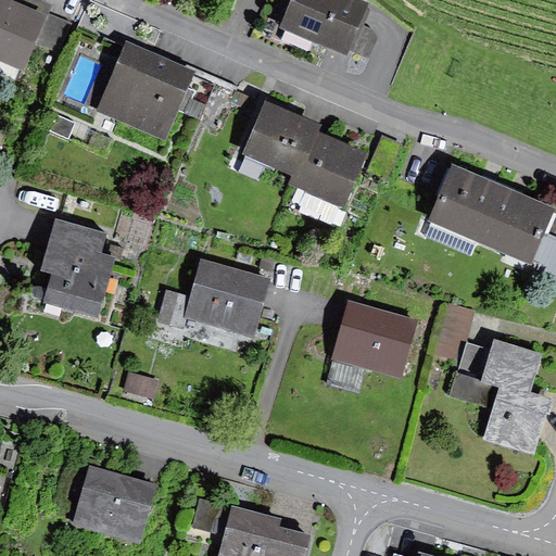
[(0,0),(0,75),(16,83),(35,42),(48,13),(51,5),(39,0),(0,0)]
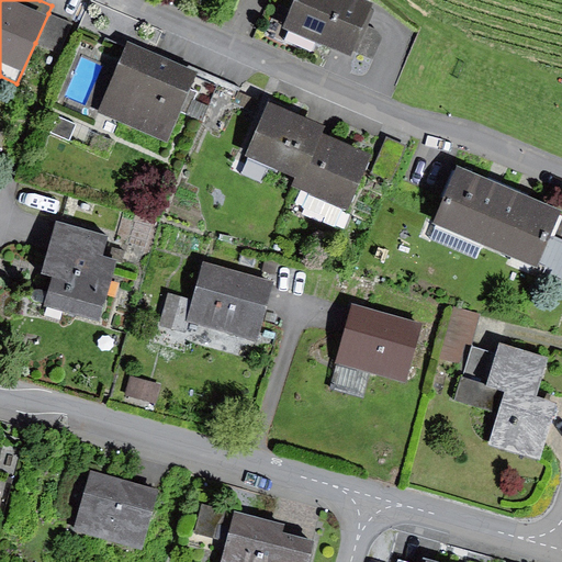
[(372,3),(364,0),(296,0),(284,29),(349,56),(351,51),(370,8),(372,3)]
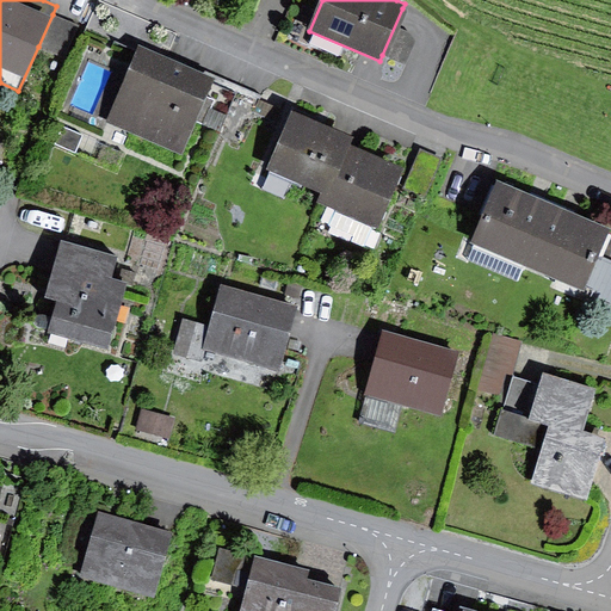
[(407,11),(402,8),(382,55),(407,65),(417,41),(411,34),(400,29),(407,11)]
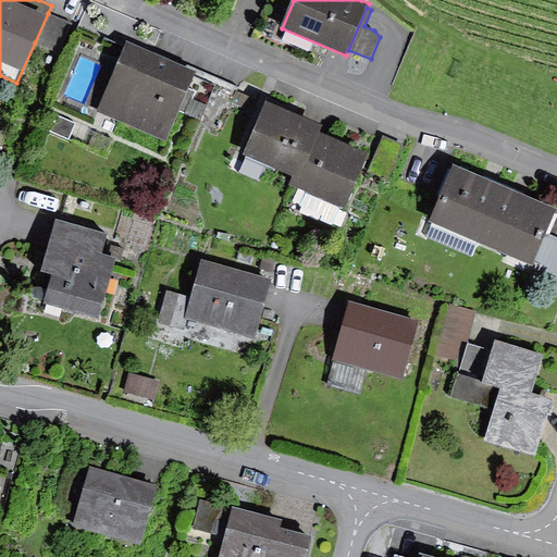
[(73,24),(48,13),(35,42),(60,53),(73,24)]
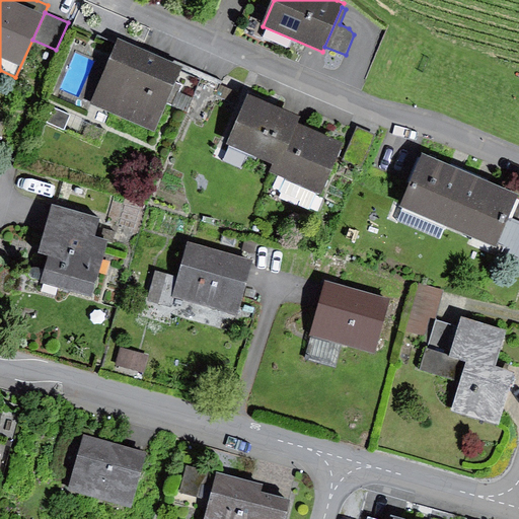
[(181,66),(118,39),(90,101),(154,130),(165,103),(181,66)]
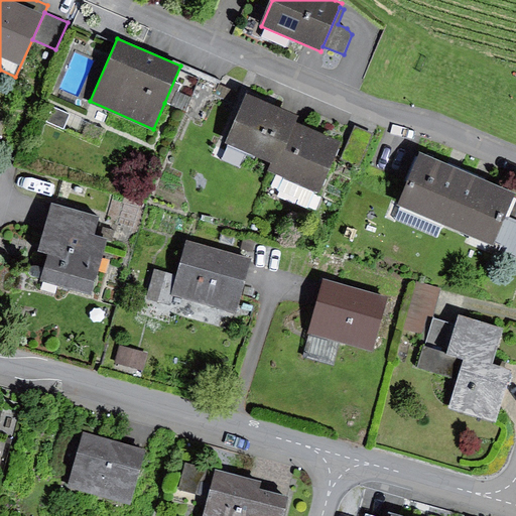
[(202,75),(180,66),(164,103),(185,112),(202,75)]
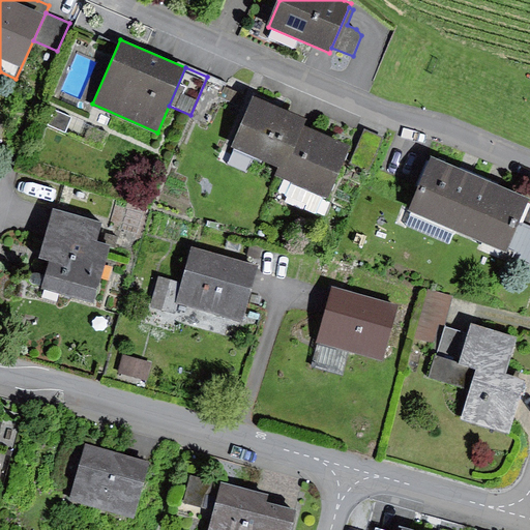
[(228,85),(207,77),(190,115),(211,123),(228,85)]
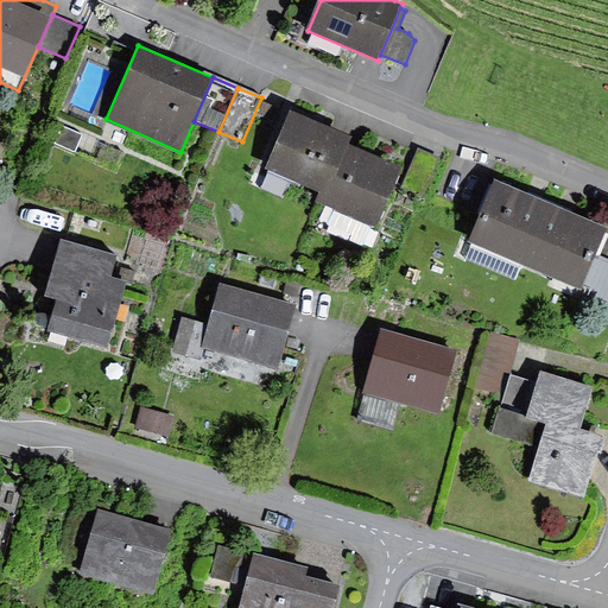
[(322,191),(342,141),(346,137),(290,113),(265,170),(268,171),(261,189),(280,197),(290,177),(322,191)]
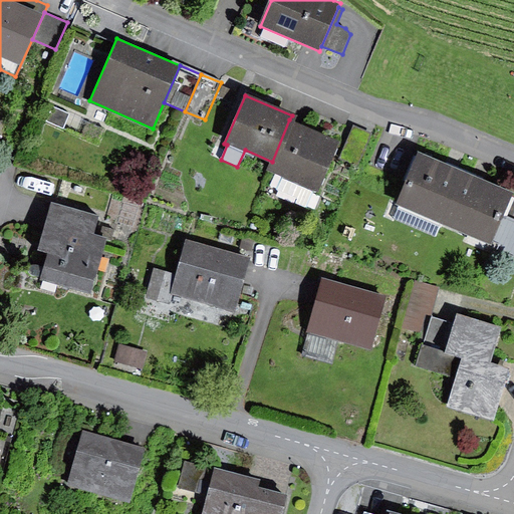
[(44,120),(62,129),(69,114),(50,106),(44,120)]
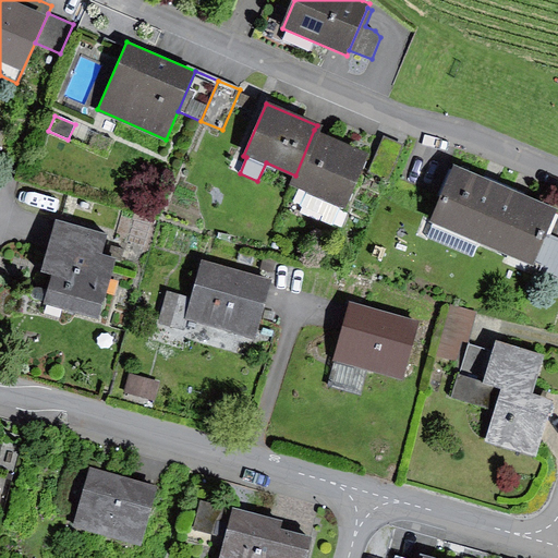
[(314,130),(295,176),(290,189),(305,195),(301,206),(320,215),(318,221),(335,229),(341,213),(346,215),(372,153),(314,130)]
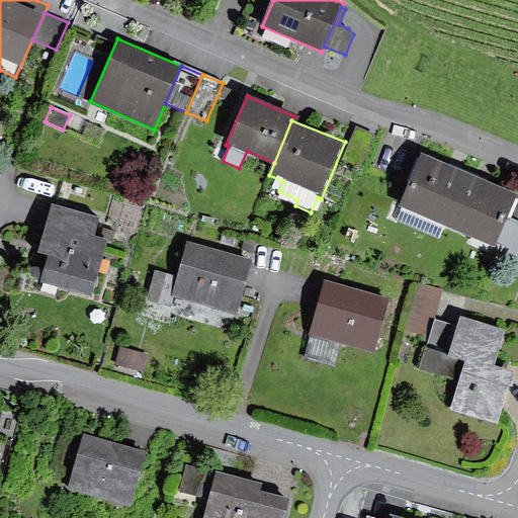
[(443,224),(466,172),(421,152),(399,203),(443,224)]
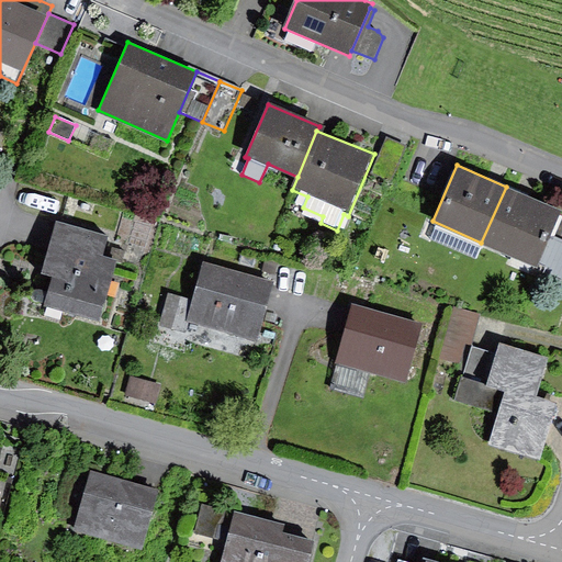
[(551,236),(561,211),(506,187),(481,243),(537,267),(539,263),(551,236)]
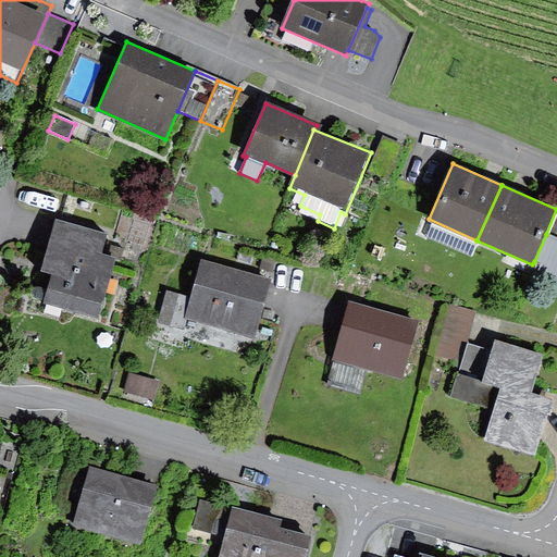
[(104,236),(49,220),(34,272),(47,275),(38,306),(91,320),(102,280),(108,281),(113,261),(99,257),(104,236)]
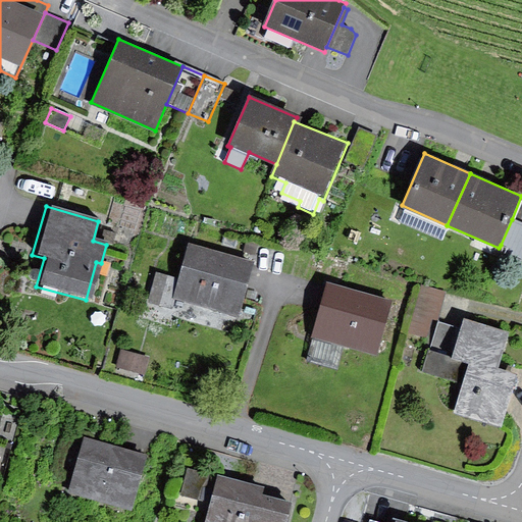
[(521,223),(512,219),(501,245),(513,250),(511,256),(521,261),(521,223)]
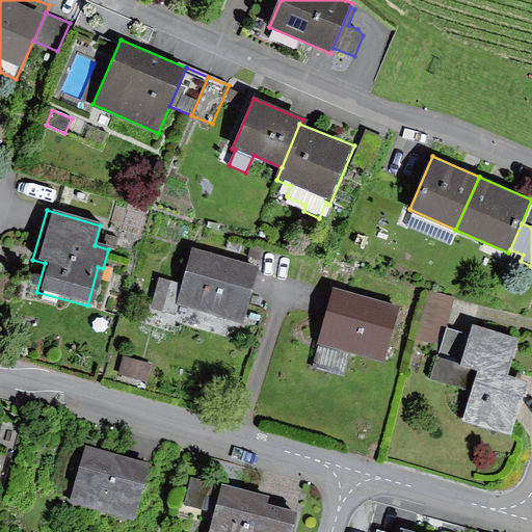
[(258,267),(193,248),(183,284),(178,303),(242,322),(258,267)]
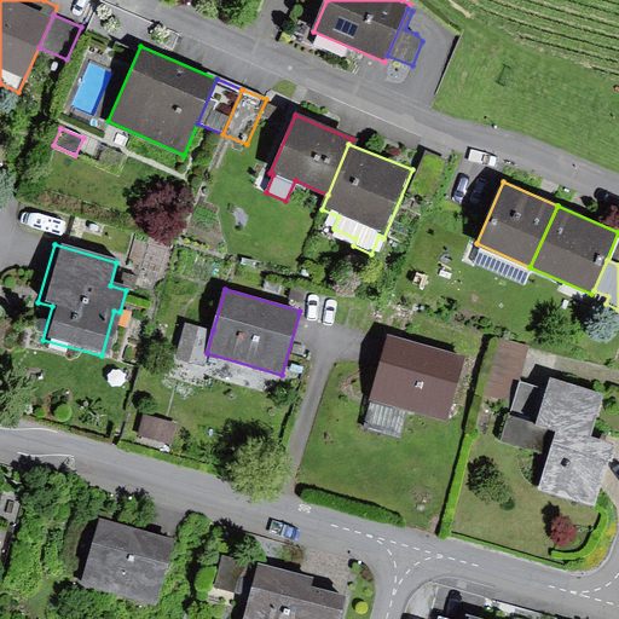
[(207,353),(213,330),(185,323),(175,359),(203,368),(207,353)]
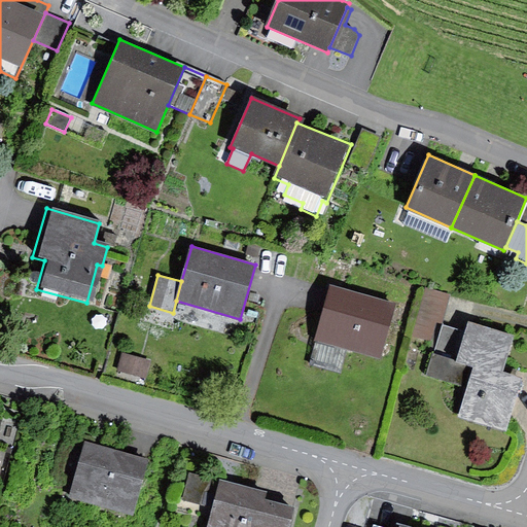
[(451,293),(427,287),(414,335),(431,340),(436,320),(443,322),(451,293)]
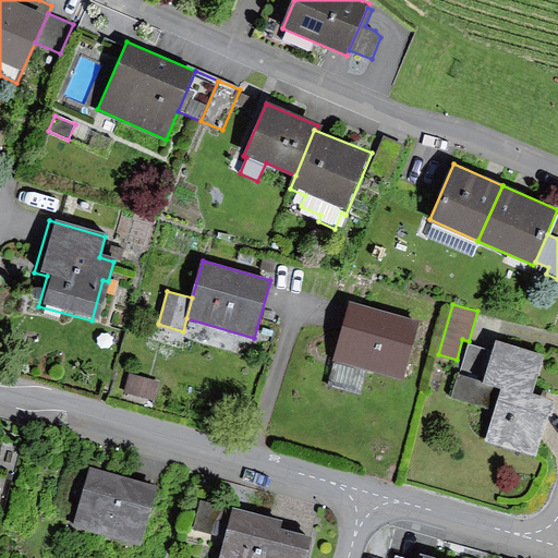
[(414,325),(346,308),(331,366),(400,383),(414,325)]
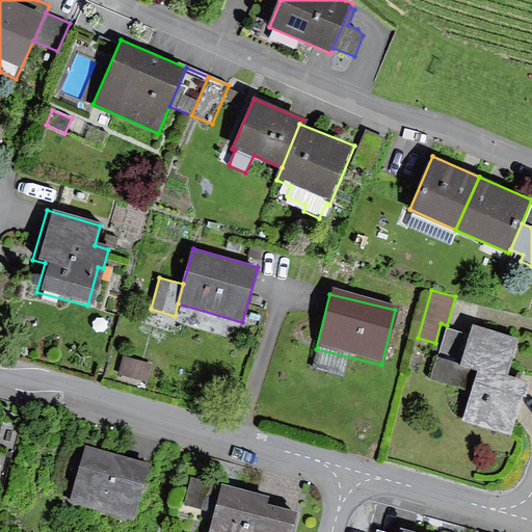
[(517,340),(473,325),(470,336),(448,329),(431,379),(472,392),(462,421),(509,436),(527,382),(506,376),(517,340)]
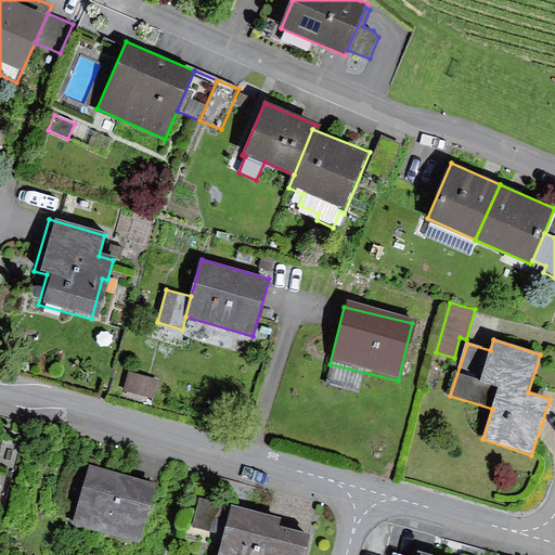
[(129,371),(124,389),(152,397),(157,378),(129,371)]
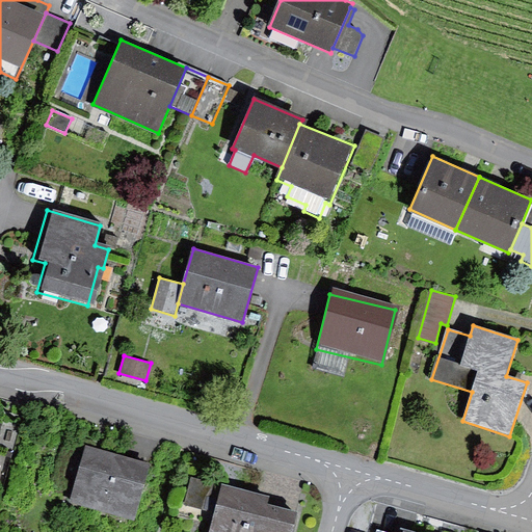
[(147,467),(81,450),(68,506),(132,522),(147,467)]
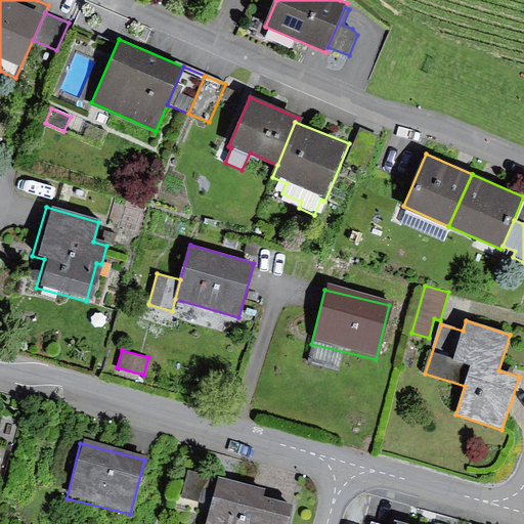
[(259,490),(183,474),(177,503),(203,508),(199,523),(284,523),(288,510),(261,503),(259,490)]
